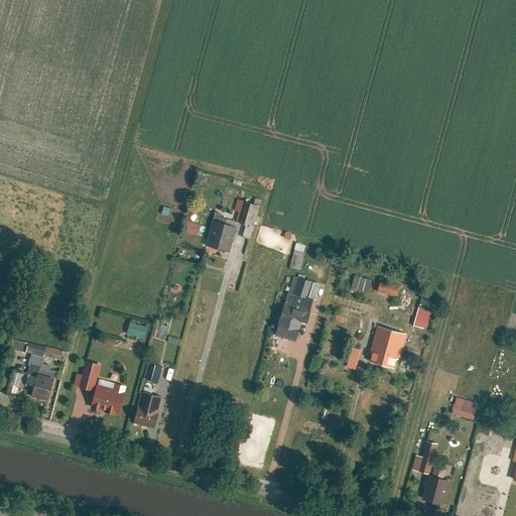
[(259,204),(237,199),(235,209),(239,210),(237,220),(244,222),(254,224),(259,204)]
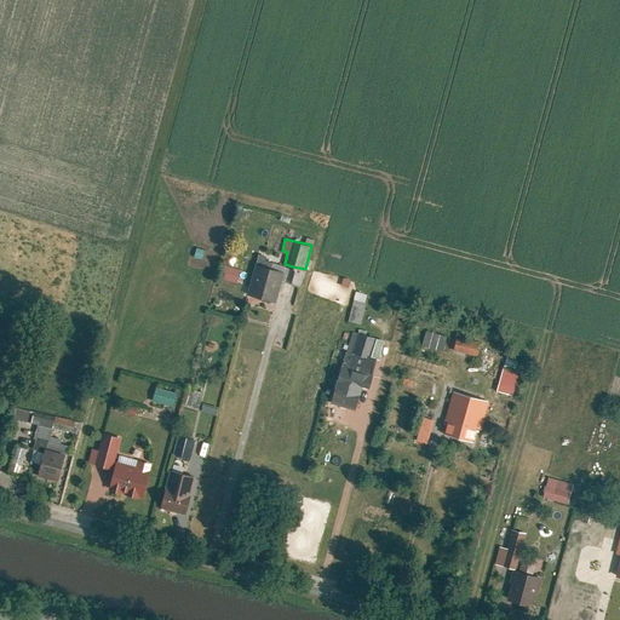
[(283,270),(254,263),(247,293),(276,300),(283,270)]
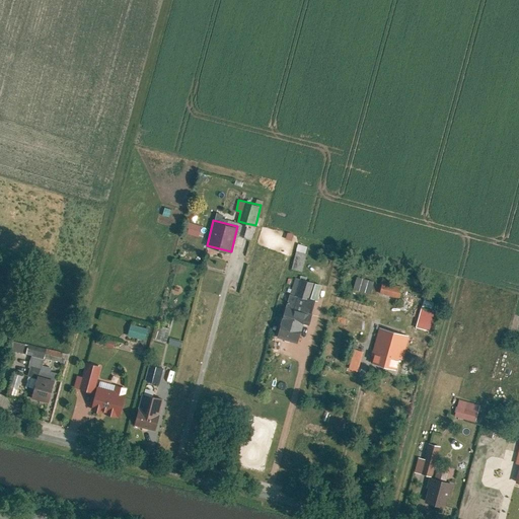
[(202,225),(189,221),(186,232),(199,235),(202,225)]
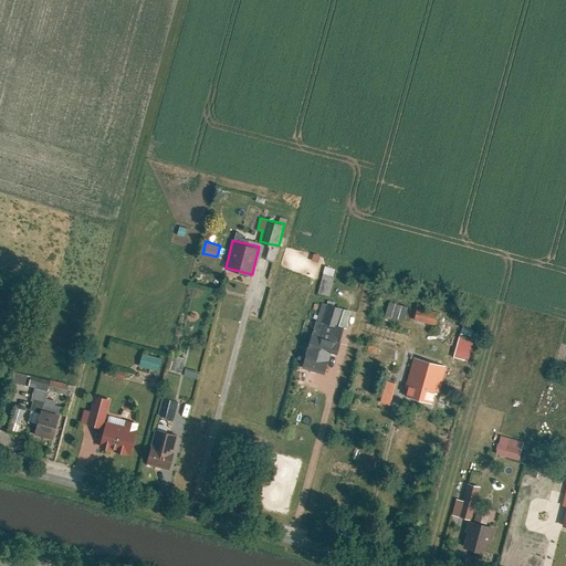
[(268,243),(264,255),(275,259),(279,245),(268,243)]
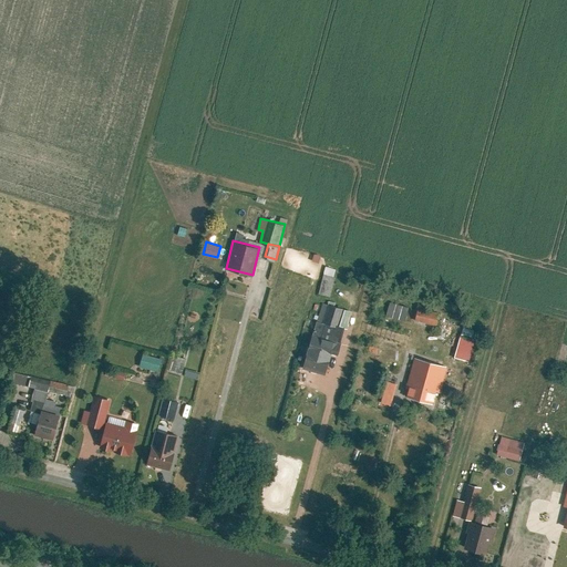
[(333,276),(336,268),(326,266),(323,274),(333,276)]
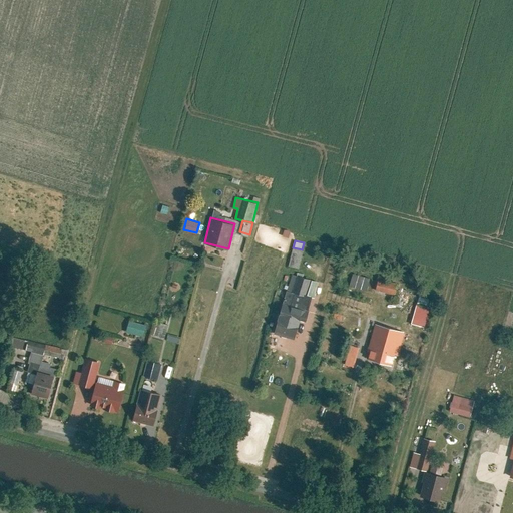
[(302,249),(293,247),(289,265),(300,268),(304,249),(302,249)]
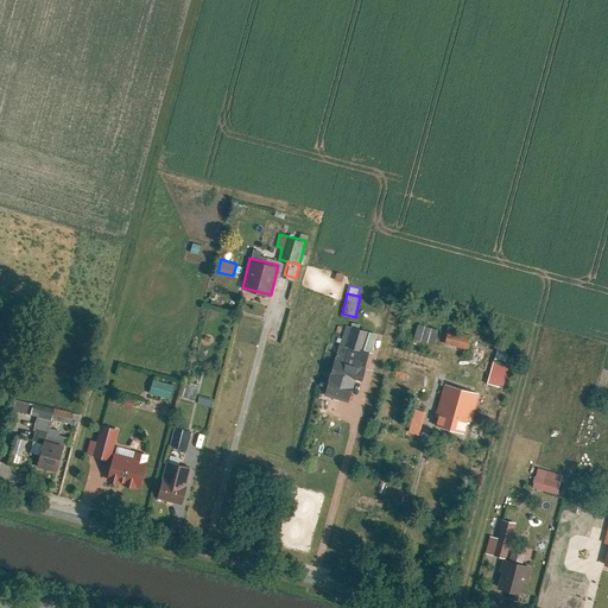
[(438,328),(418,323),(413,342),(434,347),(438,328)]
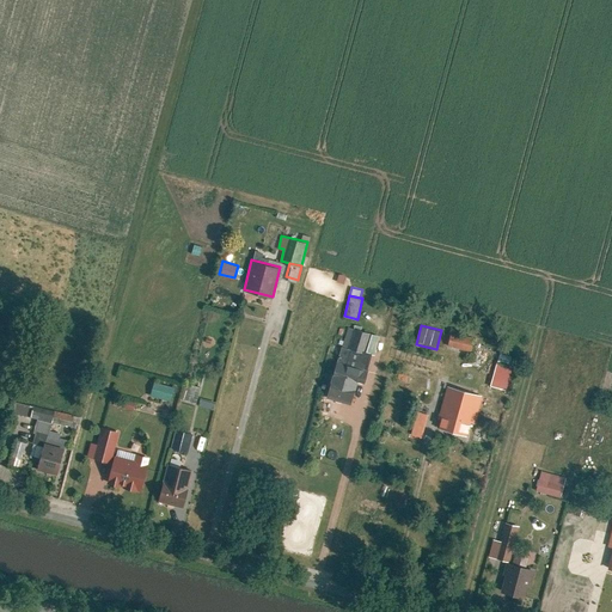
[(371,331),(348,326),(343,347),(366,352),(369,334),(371,331)]
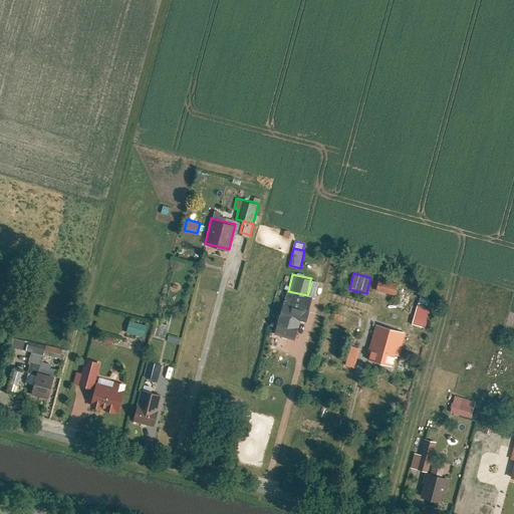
[(399,283),(378,278),(375,290),(396,295),(399,283)]
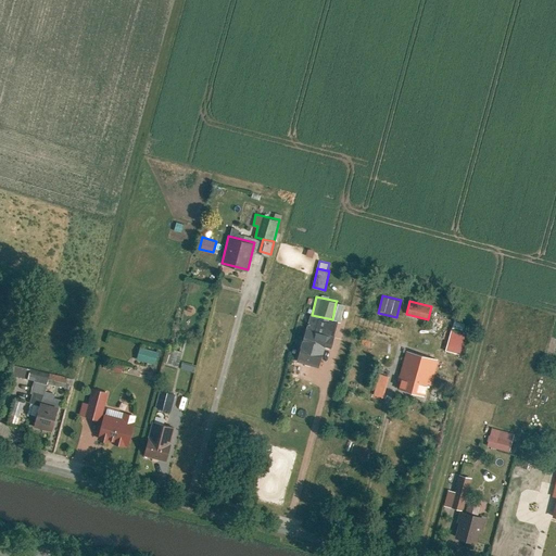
[(340,321),(344,305),(336,303),(332,319),(337,320),(340,321)]
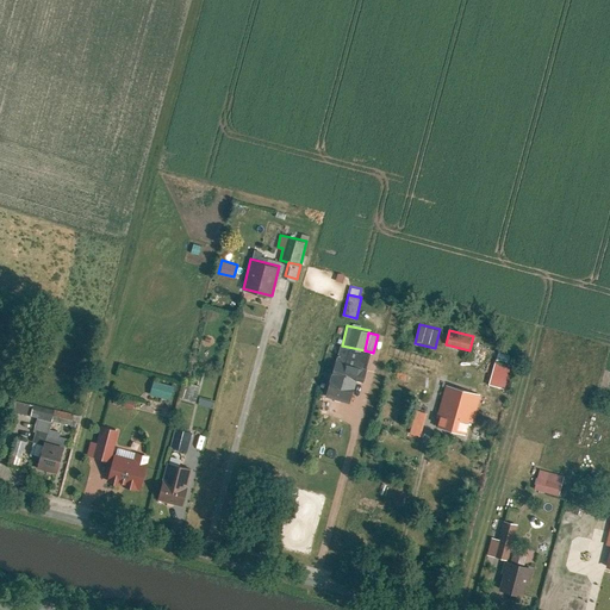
[(356,379),(362,380),(369,352),(365,350),(342,346),(338,359),(334,358),(325,396),(350,402),(356,379)]
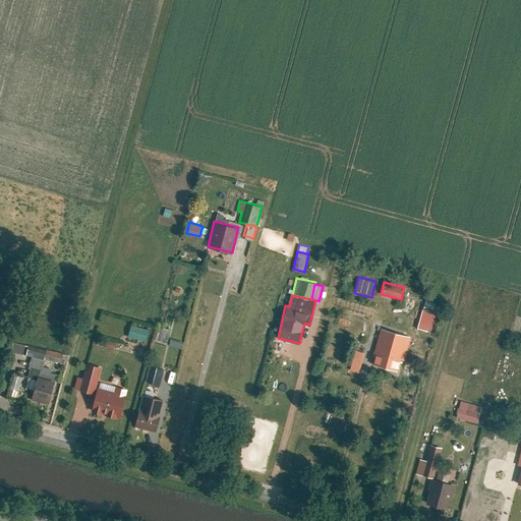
[(437,311),(422,307),(417,328),(431,332),(437,311)]
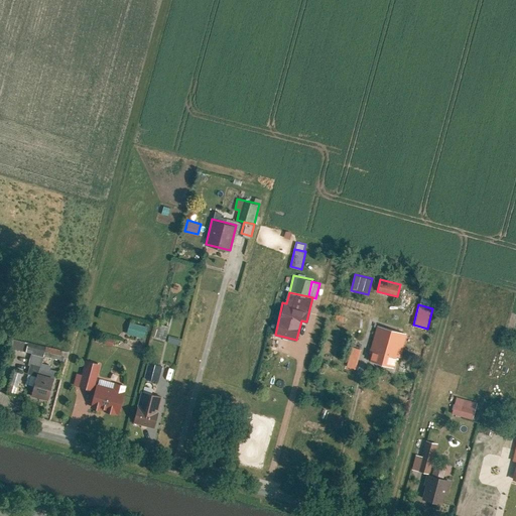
[(147,326),(130,321),(127,333),(144,338),(147,326)]
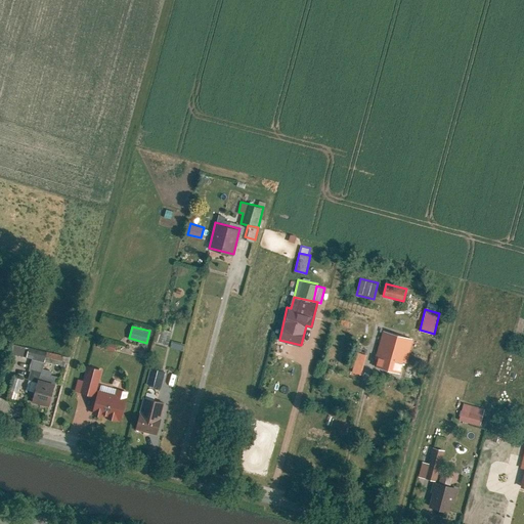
[(172,331),(159,328),(156,342),(169,345),(172,331)]
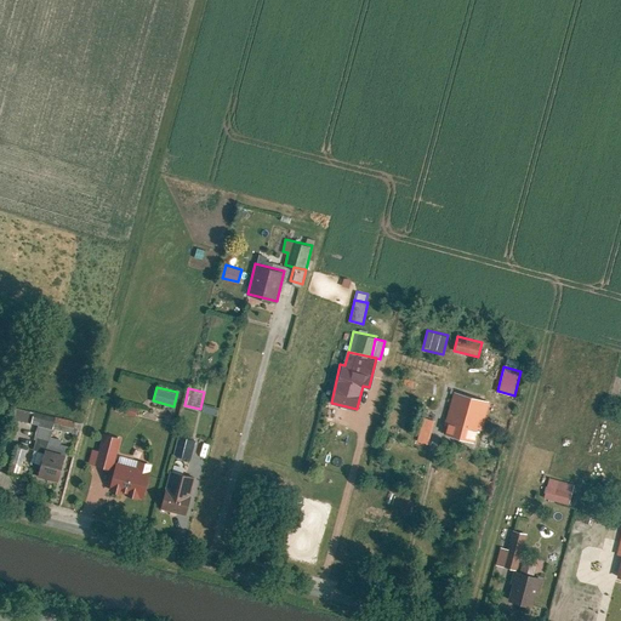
[(490,399),(454,391),(443,433),(479,442),(490,399)]
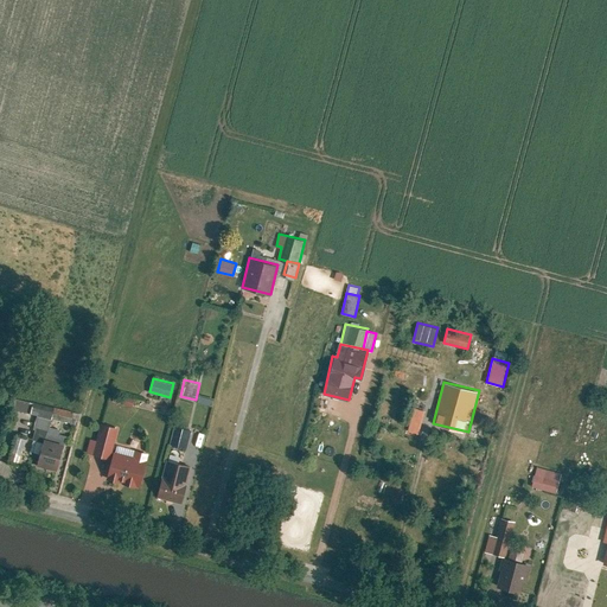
[(136,397),(114,393),(112,401),(134,407),(136,397)]
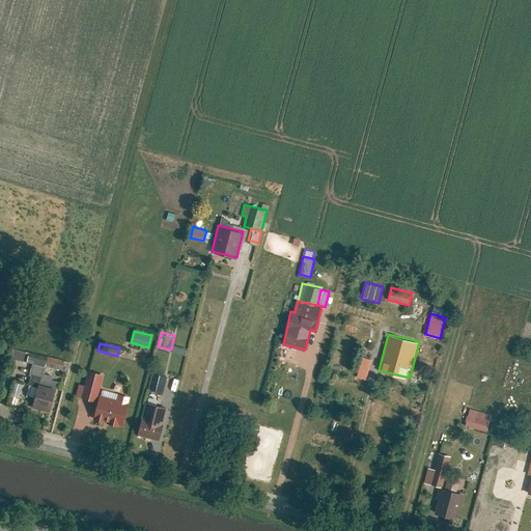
[(188,347),(174,344),(173,352),(186,355),(188,347)]
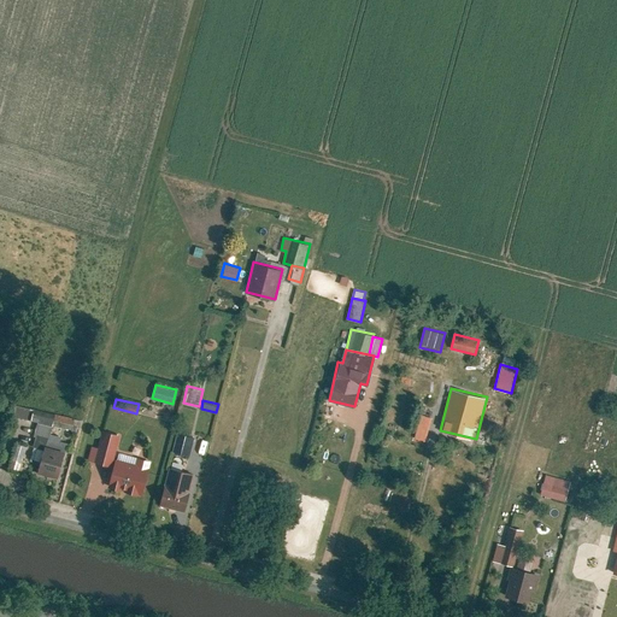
[(34,410),(15,405),(12,416),(30,421),(33,412),(34,410)]
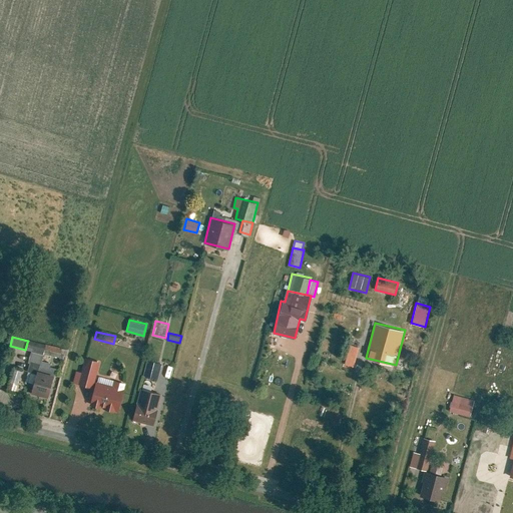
[(43,347),(27,343),(25,350),(31,352),(41,355),(42,352),(43,347)]
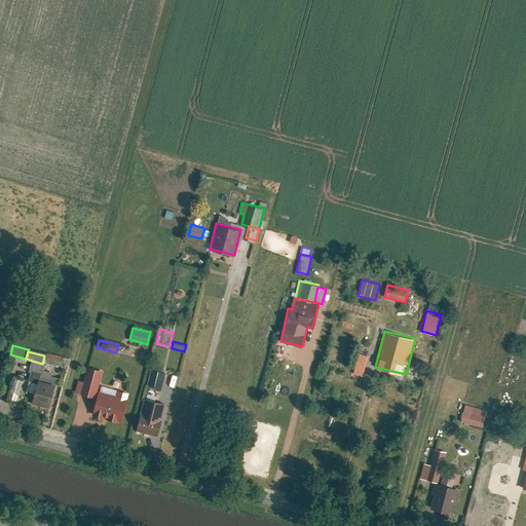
[(61,366),(64,355),(46,351),(44,355),(43,361),(61,366)]
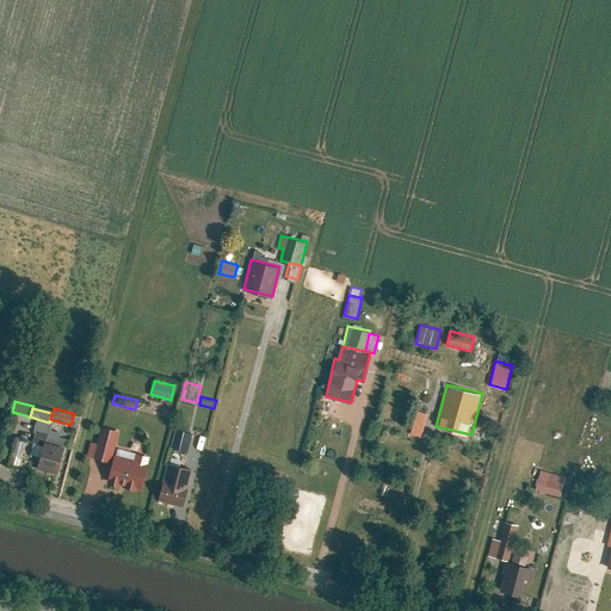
[(80,415),(74,413),(71,425),(78,427),(80,415)]
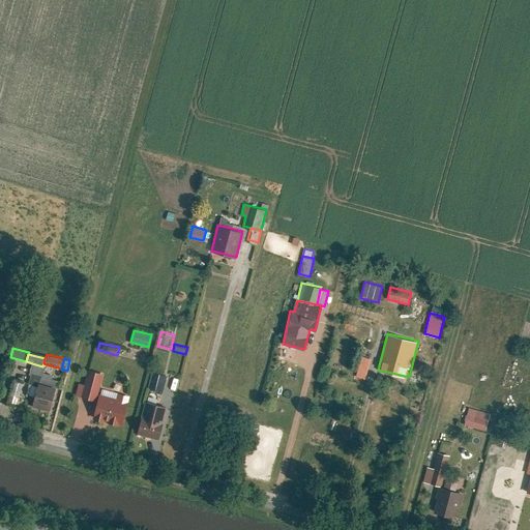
[(42,366),(32,363),(30,372),(40,375),(41,371),(42,366)]
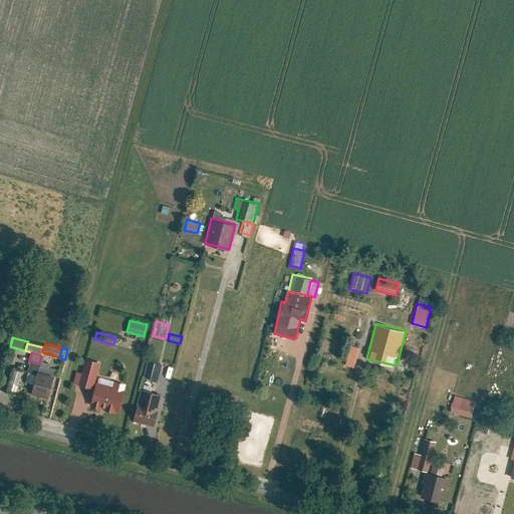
[(39,363),(37,371),(54,375),(57,367),(51,365),(51,362),(40,359),(39,363)]
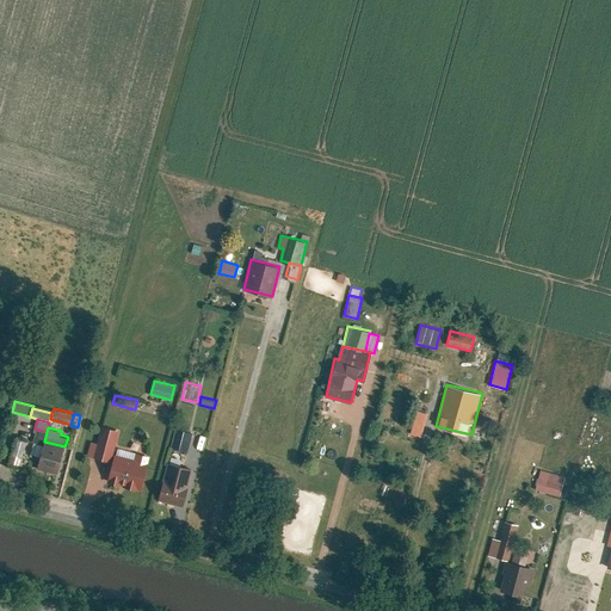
[(117,431),(102,427),(94,458),(110,462),(117,431)]
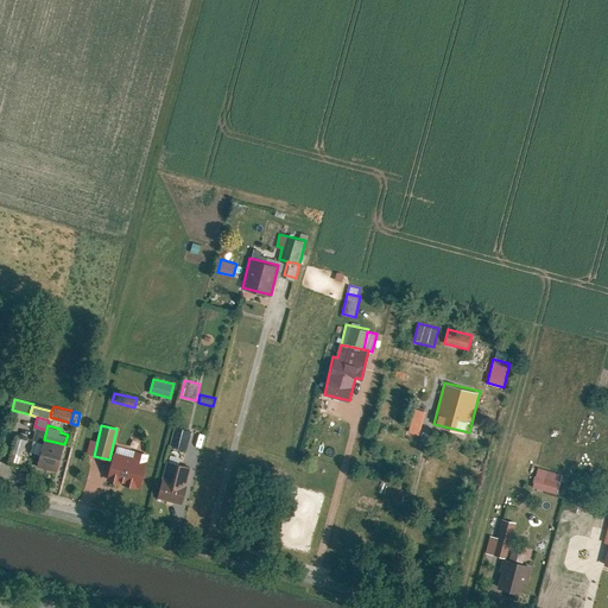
[(191,430),(175,426),(170,444),(187,448),(191,430)]
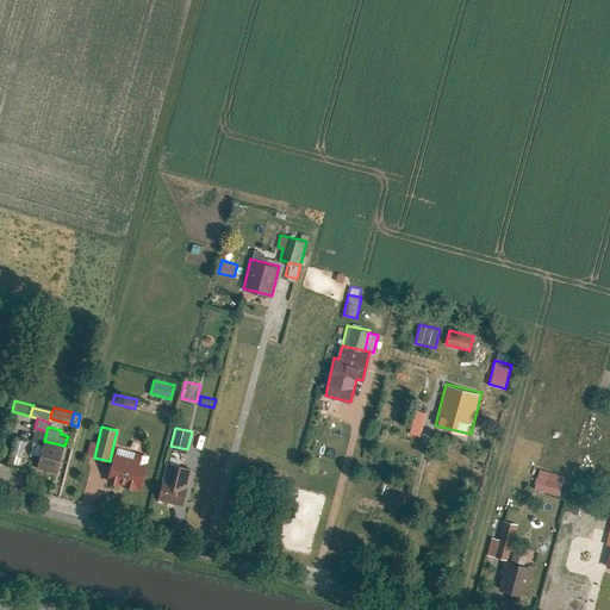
[(27,441),(18,439),(14,449),(24,452),(27,441)]
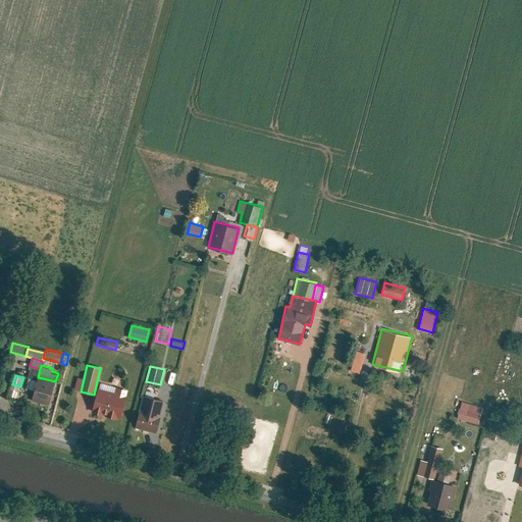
[(55,381),(38,377),(32,400),(49,404),(55,381)]
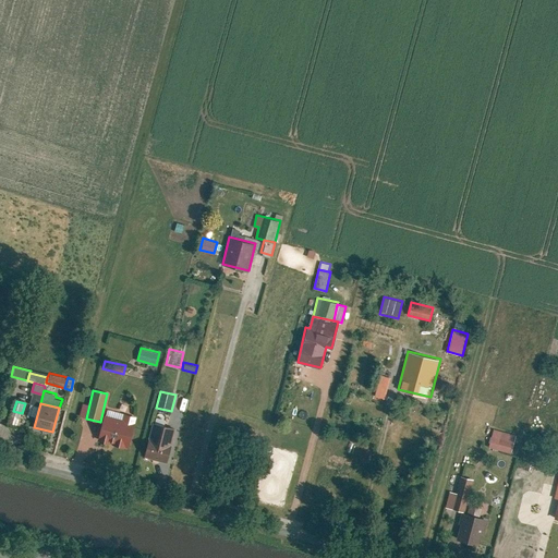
[(99,440),(128,448),(135,417),(125,415),(123,423),(105,419),(99,440)]
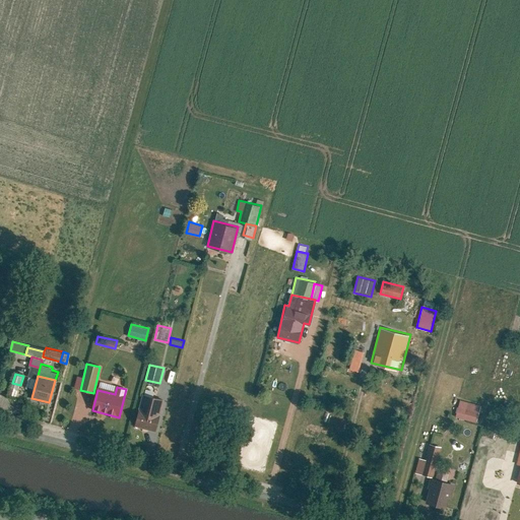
[(164,398),(142,393),(134,425),(155,430),(164,398)]
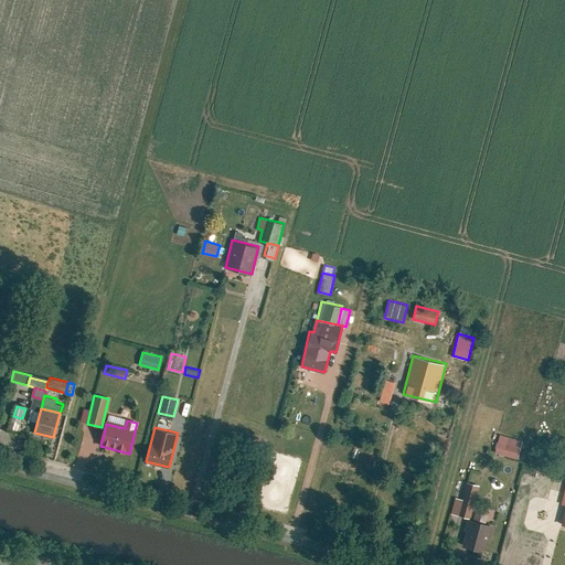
[(522,439),(500,434),(496,452),(518,458),(522,439)]
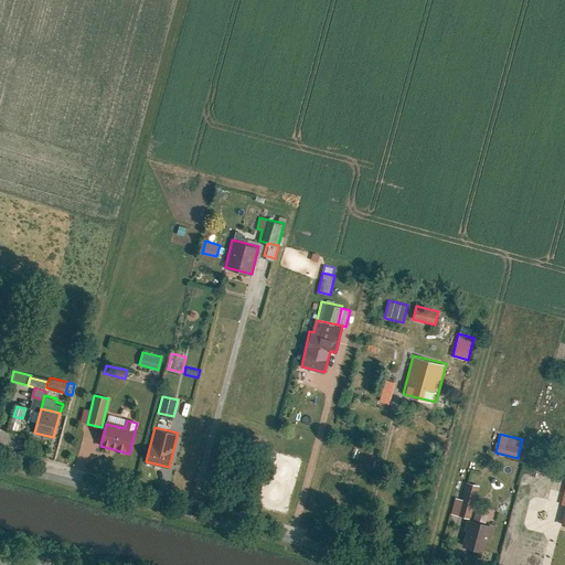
[(471,518),(479,484),(466,481),(462,498),(456,497),(451,513),(471,518)]
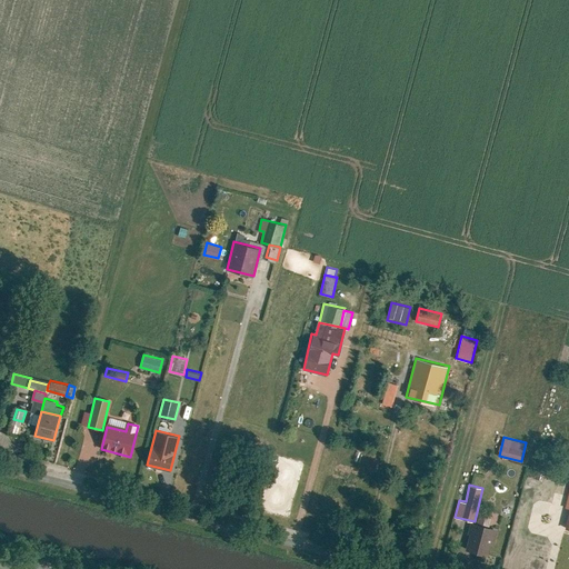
[(496,529),(471,522),(463,550),(489,556),(496,529)]
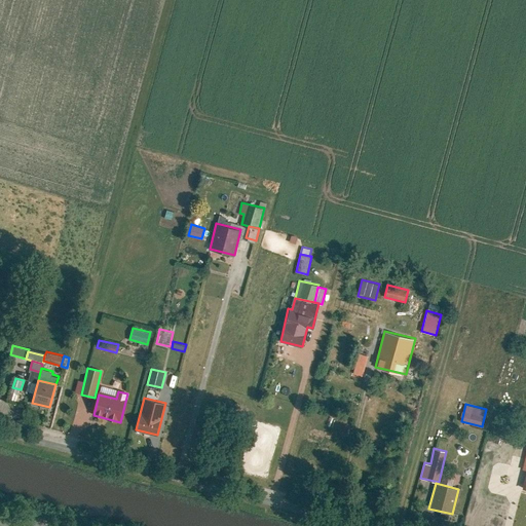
All buildings are outlined.
